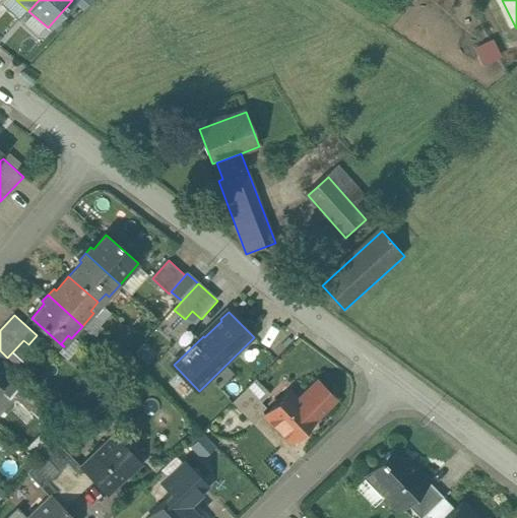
[(300,400),(291,392),(265,415),(292,443),(335,400),(318,382),(300,400)]
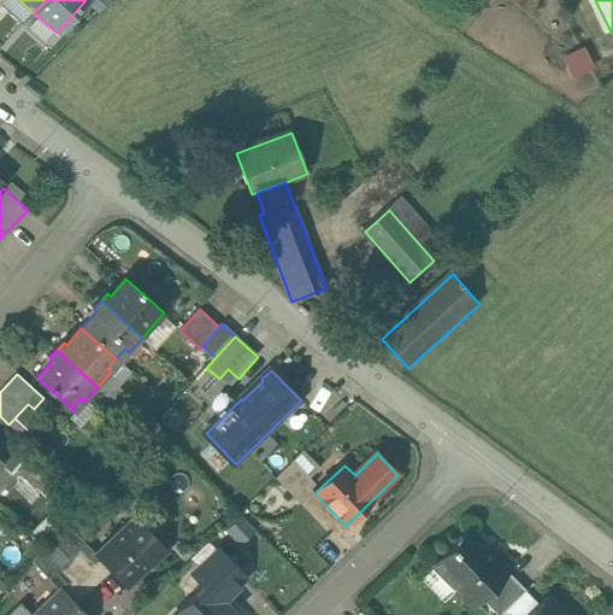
[(46,478),(25,460),(17,469),(36,488),(46,478)]
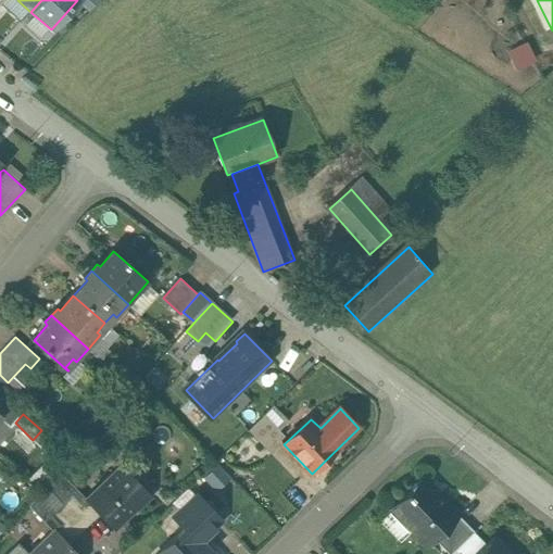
[(281,441),(261,419),(250,430),(269,452),(281,441)]
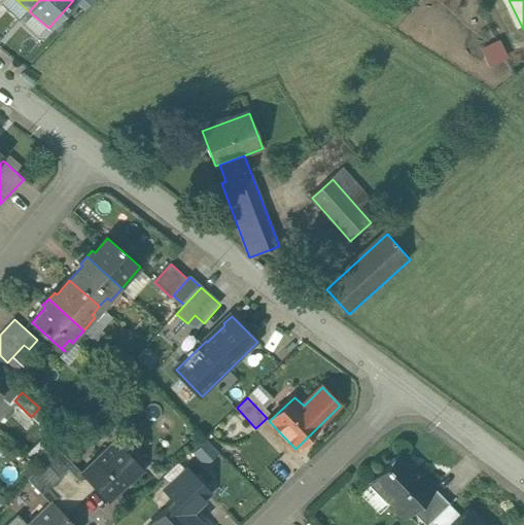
[(39,408),(31,417),(36,421),(36,420),(37,421),(38,420),(37,419),(44,412),(39,408)]
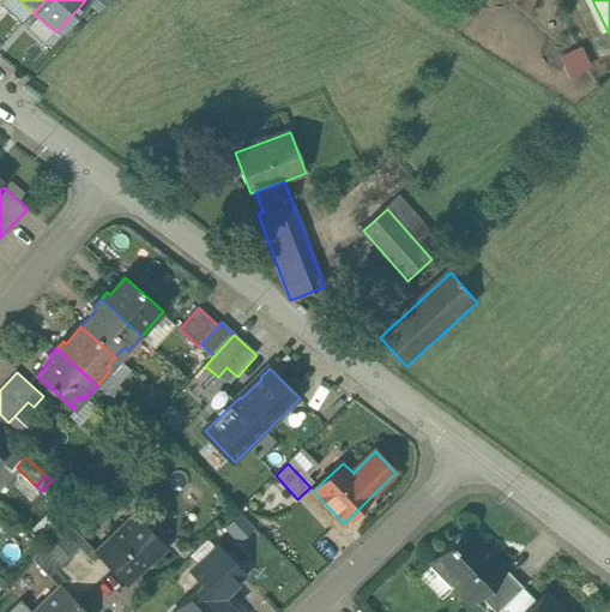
[(136,515),(97,552),(107,562),(128,585),(151,562),(152,563),(168,549),(136,515)]
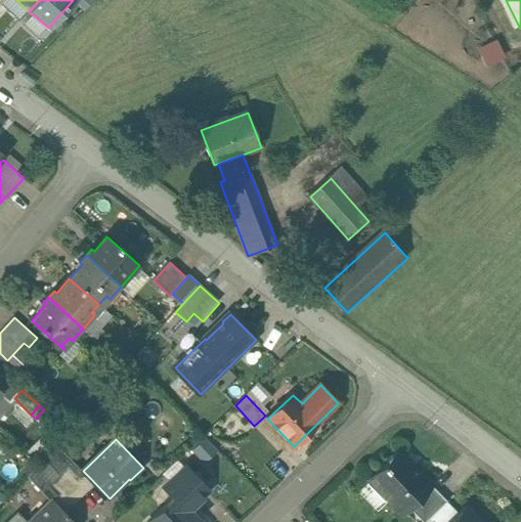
[(83,471),(57,445),(43,460),(59,476),(69,467),(86,484),(91,479),(83,471)]
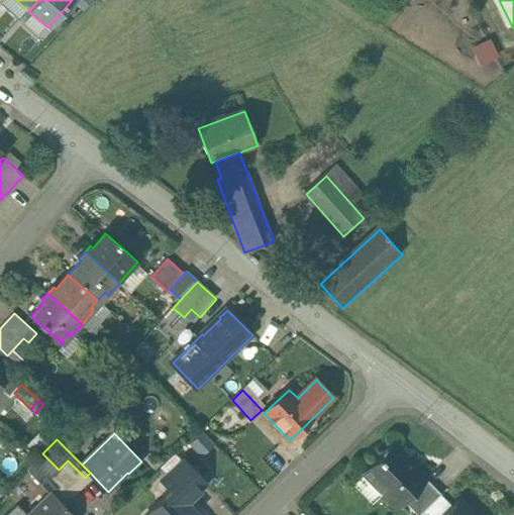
[(426,480),(427,479),(393,443),(363,473),(364,474),(366,473),(385,493),(383,494),(397,508),(404,501),(426,480)]
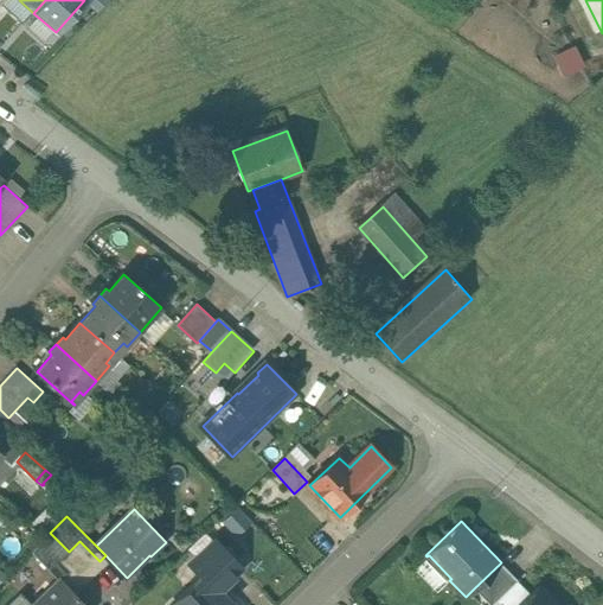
[(50,533),(40,545),(44,549),(42,552),(43,560),(62,579),(68,573),(58,562),(69,552),(50,533)]
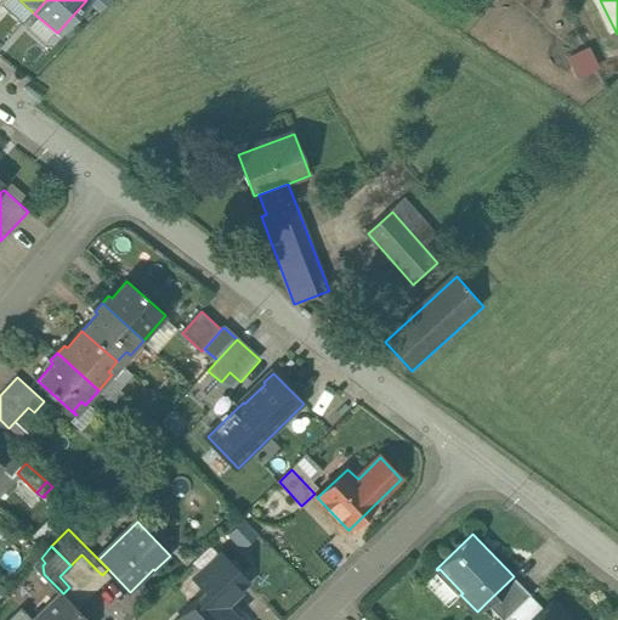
[(102,575),(81,554),(71,565),(90,586),(102,575)]
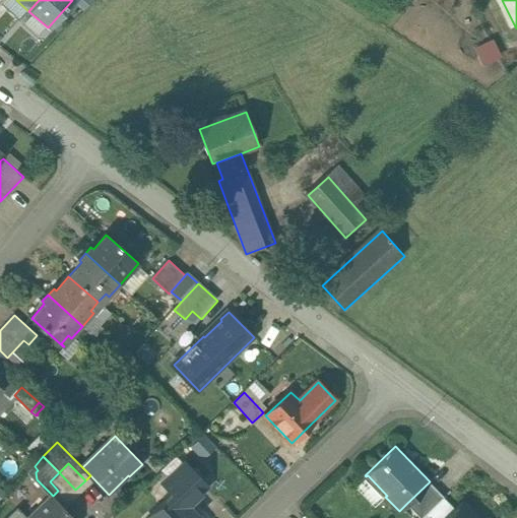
[(207,487),(185,464),(175,474),(196,497),(207,487)]
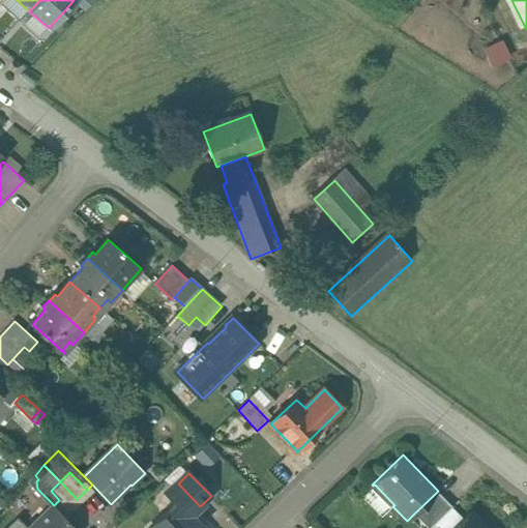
[(62,514),(77,499),(60,481),(51,491),(59,500),(54,505),(62,514)]
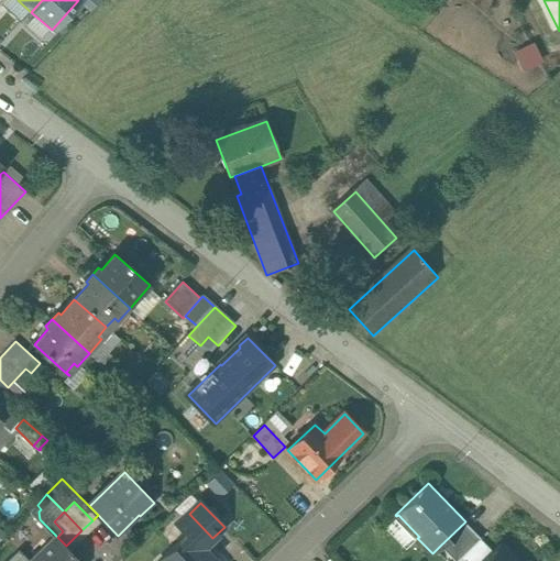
[(212,538),(189,514),(178,524),(188,535),(189,532),(204,547),(212,538)]
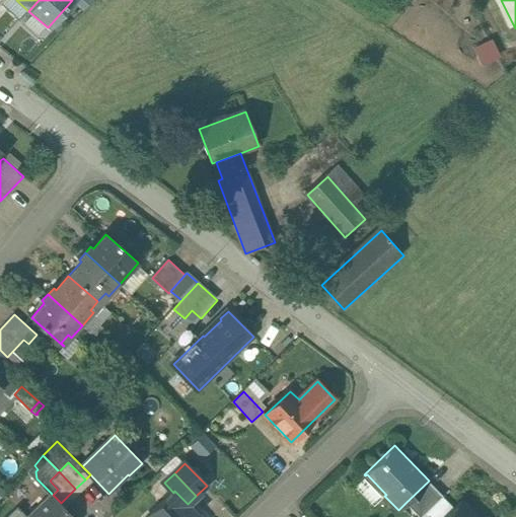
[(429,481),(428,482),(406,503),(419,516),(423,516),(444,497),(429,481)]
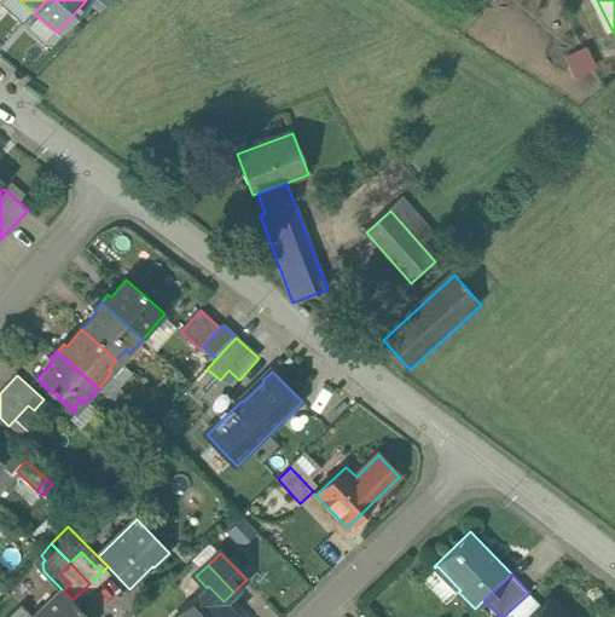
[(238,616),(224,601),(208,586),(207,588),(178,616),(238,616)]
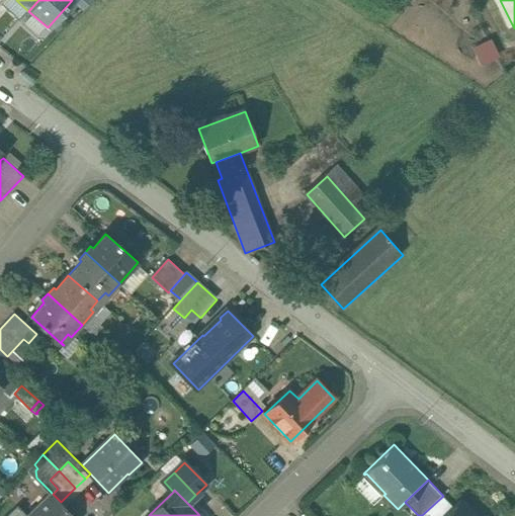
[(73,515),(61,502),(53,494),(30,515),(73,515)]
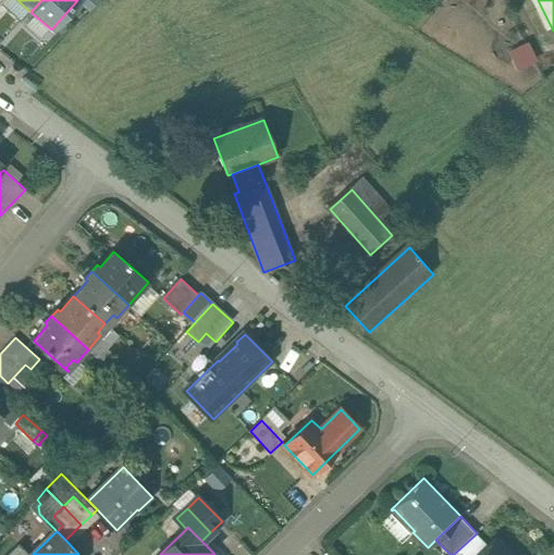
[(513,554),(496,538),(478,554),(513,554)]
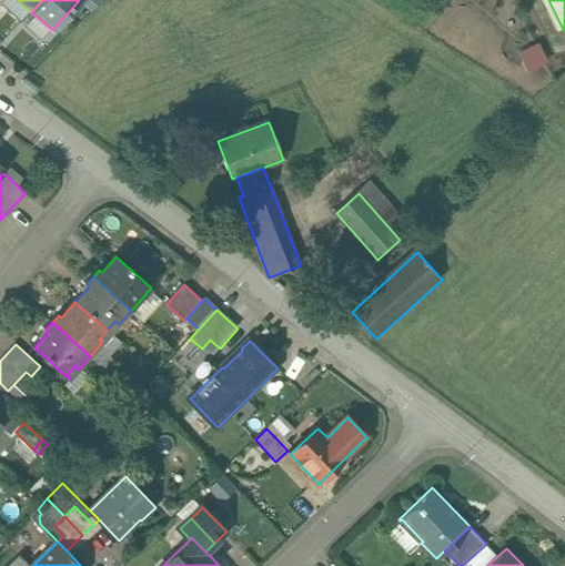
[(20,556),(9,565),(29,565),(20,556)]
